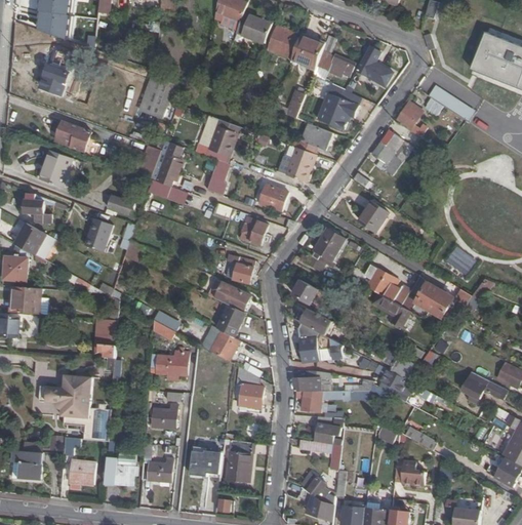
[(81,37),(94,38),(95,15),(96,13),(97,5),(94,5),(94,1),(85,0),(81,37)]
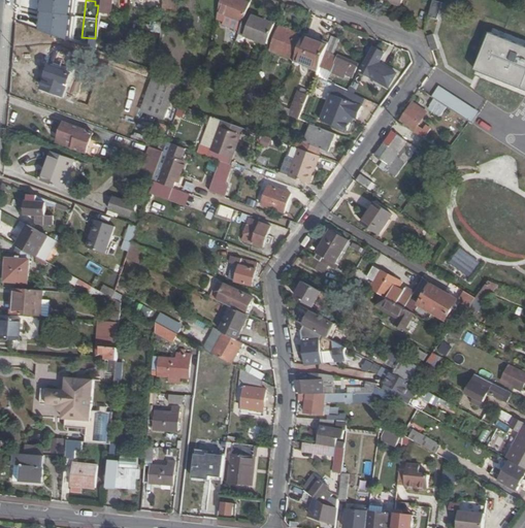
[(109,0),(98,0),(98,5),(97,13),(108,14),(109,0)]
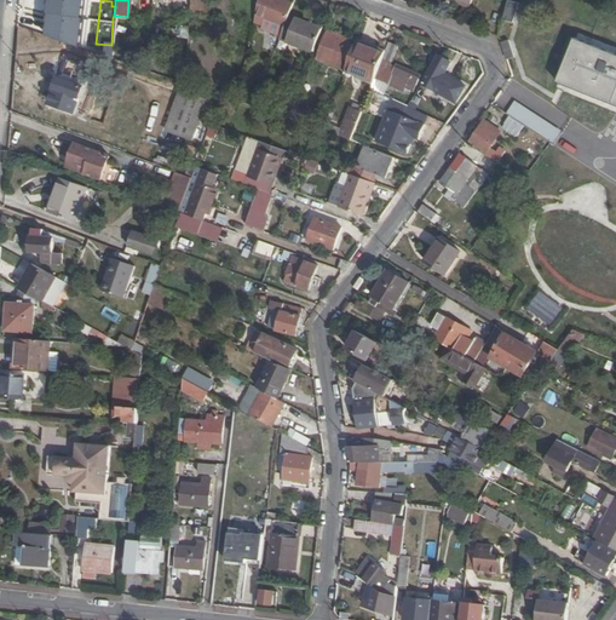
[(287,16),(291,4),(280,0),(257,0),(253,16),(251,28),(274,36),(277,38),(287,16)]
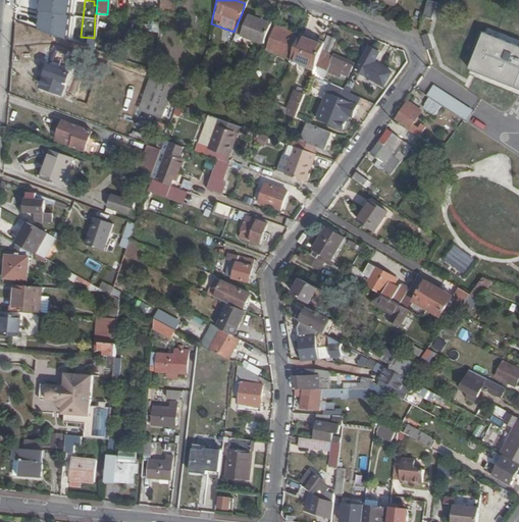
[(417,30),(427,33),(436,3),(426,0),(417,30)]
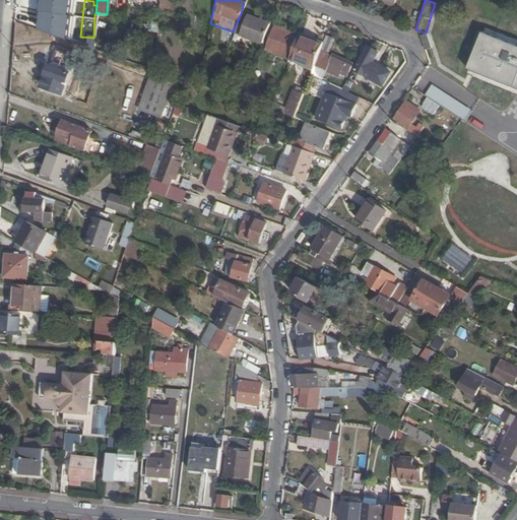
[(241,13),(233,31),(261,43),(267,27),(268,24),(241,13)]
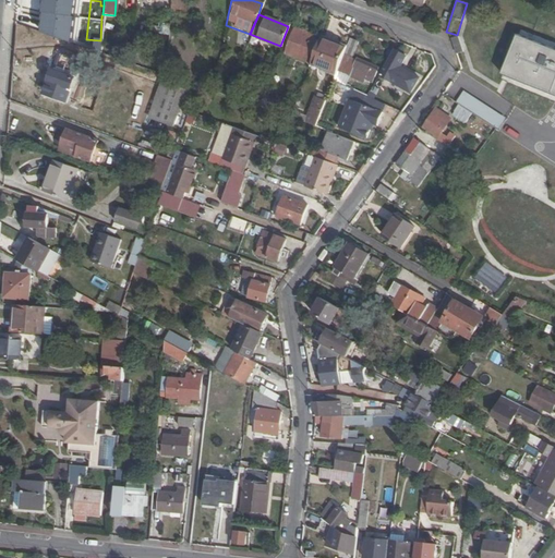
[(554,44),(509,28),(505,43),(493,38),(487,53),(501,58),(494,77),(554,98),(554,44)]
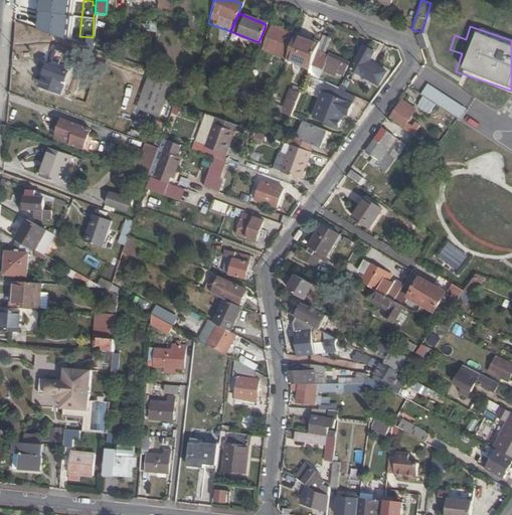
[(61,38),(73,42),(77,32),(65,27),(61,38)]
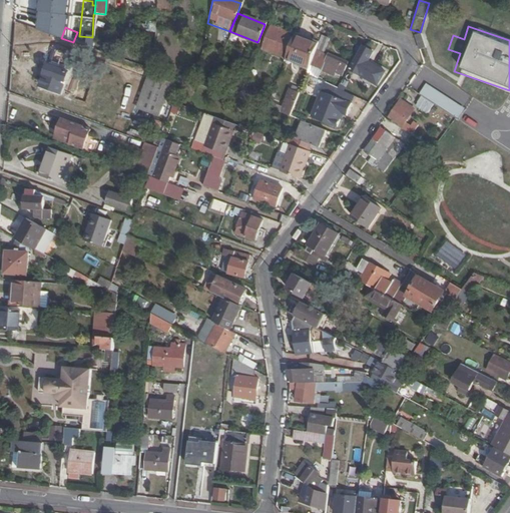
[(262,47),(269,29),(264,27),(258,42),(257,45),(262,47)]
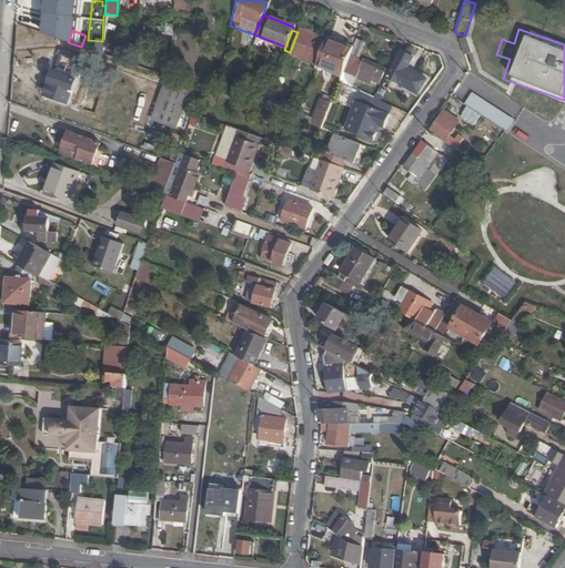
[(319,38),(299,30),(298,32),(290,52),(290,53),(310,61),(312,56),(319,39),(319,38)]
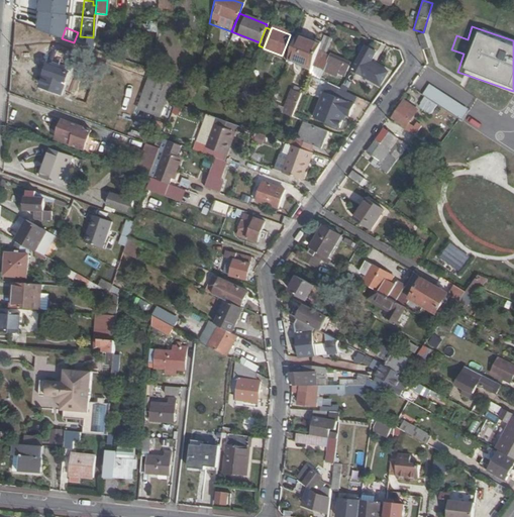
[(320,41),(297,32),(296,35),(319,44),(320,41)]
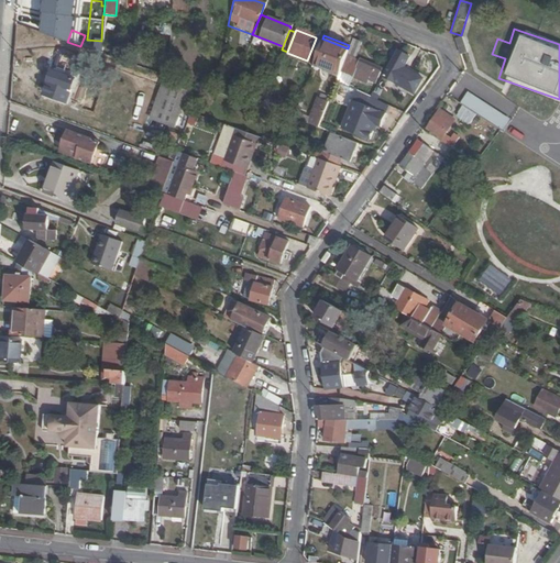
[(457,55),(464,54),(461,36),(453,39),(457,55)]
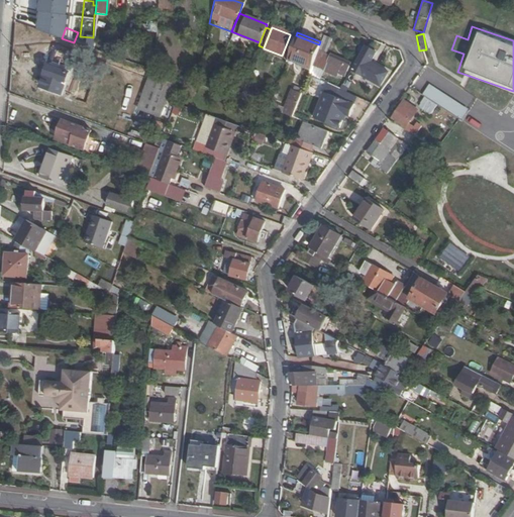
[(324,34),(312,65),(323,69),(336,75),(338,71),(346,73),(350,62),(326,52),(331,37),(324,34)]
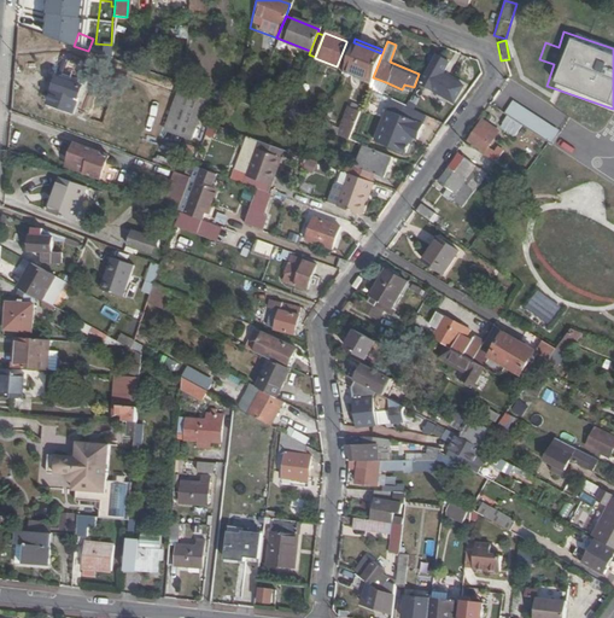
[(339,60),(345,63),(352,45),(346,42),(339,60)]
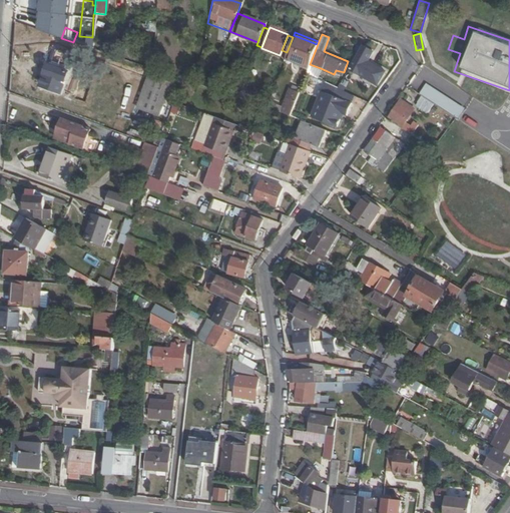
[(287,52),(287,54),(310,64),(317,44),(294,35),(293,37),(287,52)]
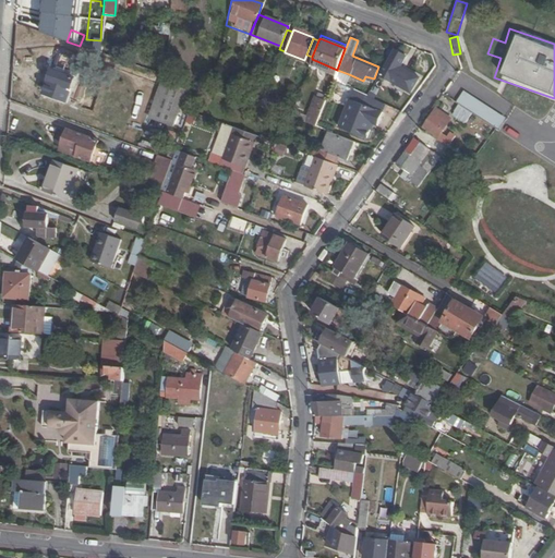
[(79,53),(59,46),(41,93),(64,101),(75,71),(73,71),(79,53)]
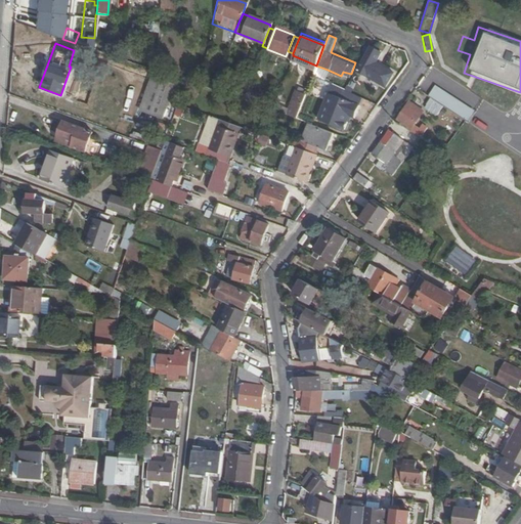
[(367,47),(353,74),(357,76),(362,67),(365,68),(374,51),(367,47)]
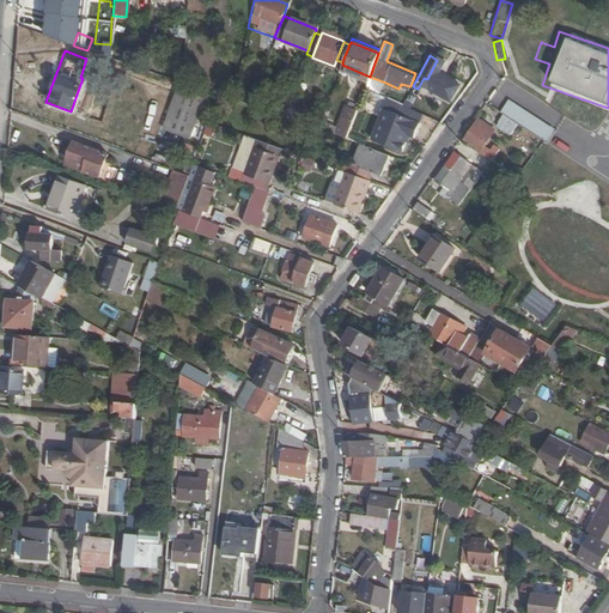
[(342,65),(341,68),(369,80),(370,77),(342,65)]
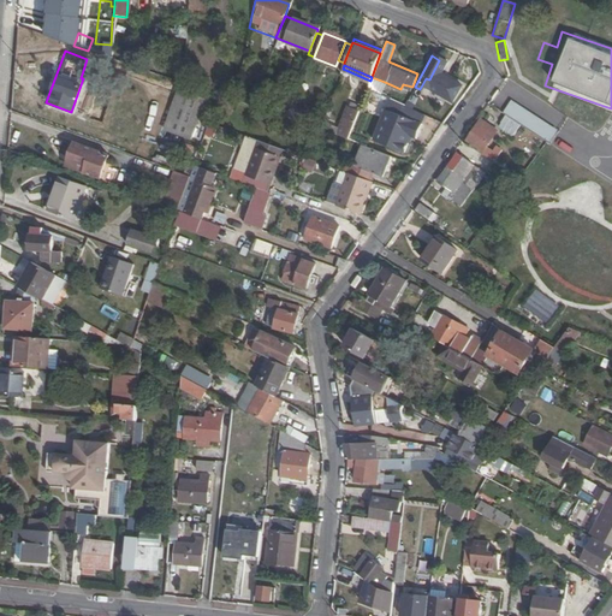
[(461,86),(440,72),(431,89),(451,101),(461,86)]
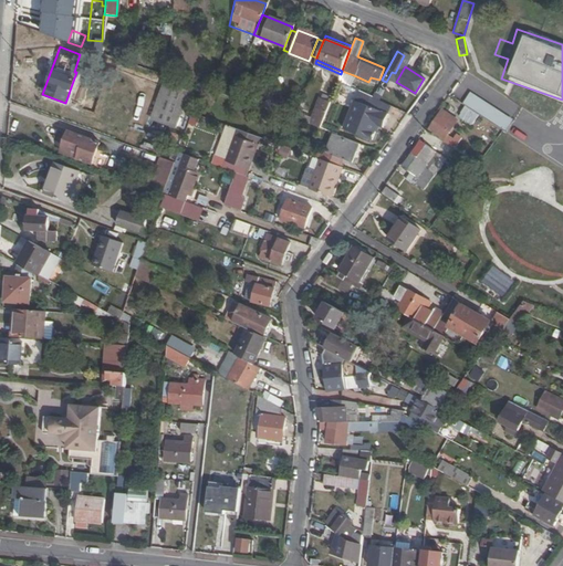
[(337,81),(350,86),(354,75),(342,71),(341,74),(337,81)]
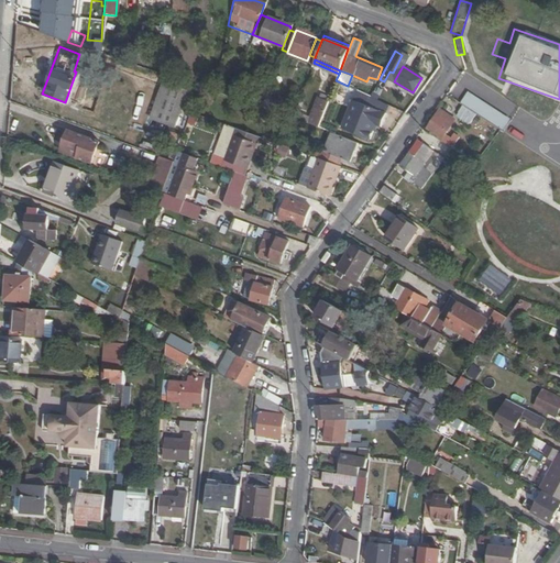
[(165,75),(164,75),(150,118),(172,125),(180,100),(191,105),(197,86),(165,75)]
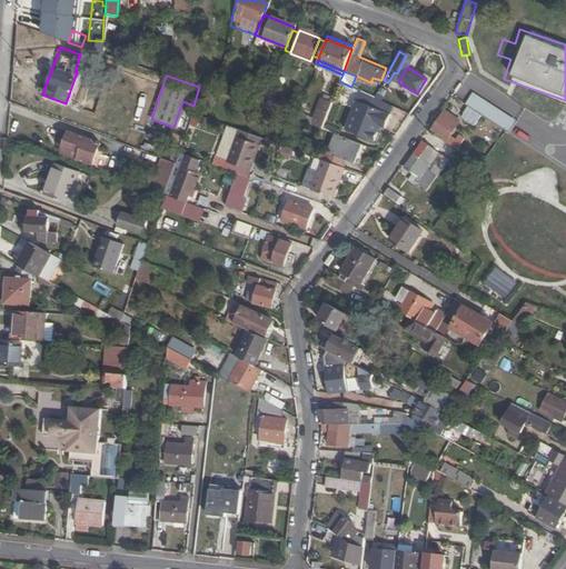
[(324,126),(323,129),(336,133),(337,133),(338,127),(347,130),(350,121),(341,119),(354,88),(351,87),(339,81),(331,102),(324,126)]
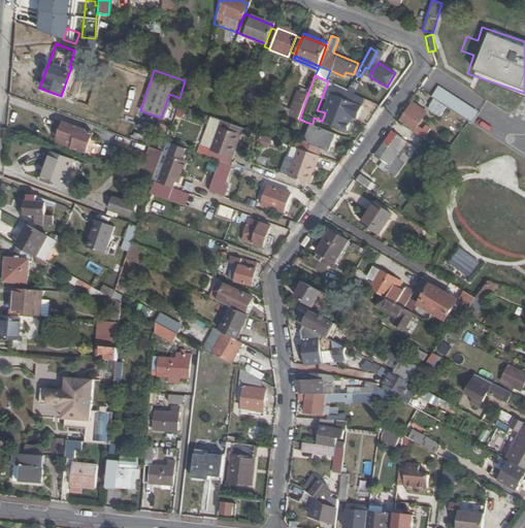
[(222,87),(220,93),(243,101),(245,95),(222,87)]
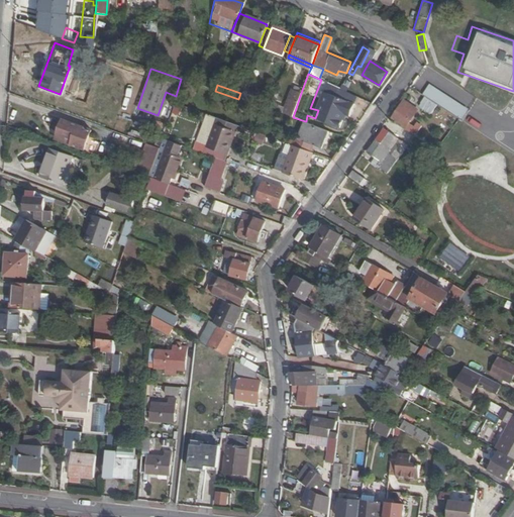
[(271,103),(269,108),(280,112),(291,116),(293,117),(294,114),(301,93),(291,90),(284,109),(278,107),(278,106),(271,103)]
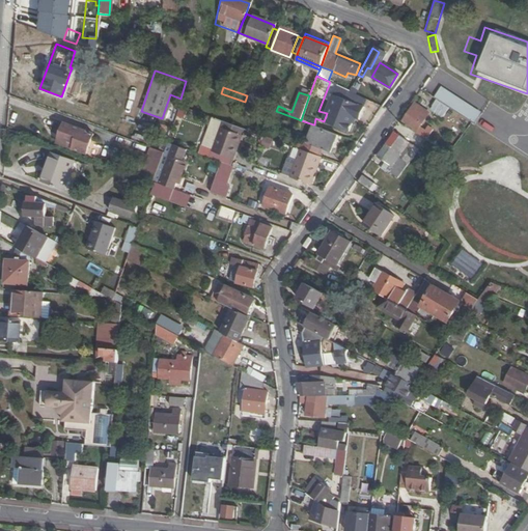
[(247,95),(245,102),(276,111),(278,106),(278,105),(247,95)]
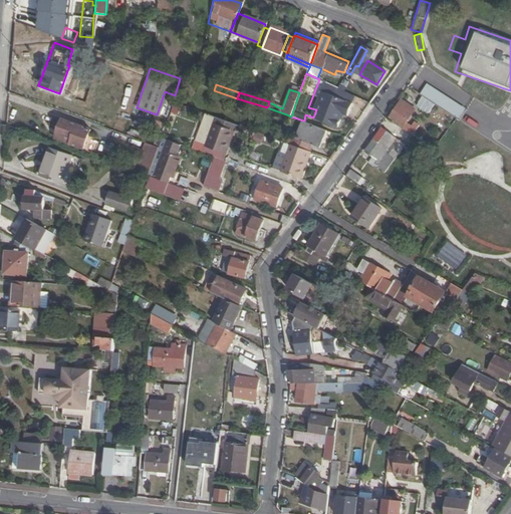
[(421,95),(419,98),(429,105),(425,111),(427,113),(433,105),(434,104),(421,95)]
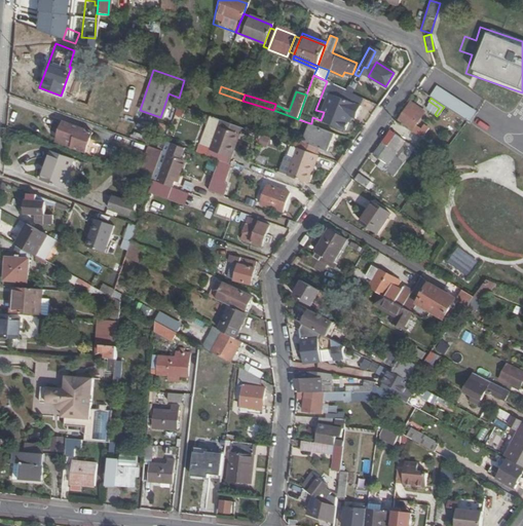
[(439,108),(428,101),(424,107),(435,114),(439,108)]
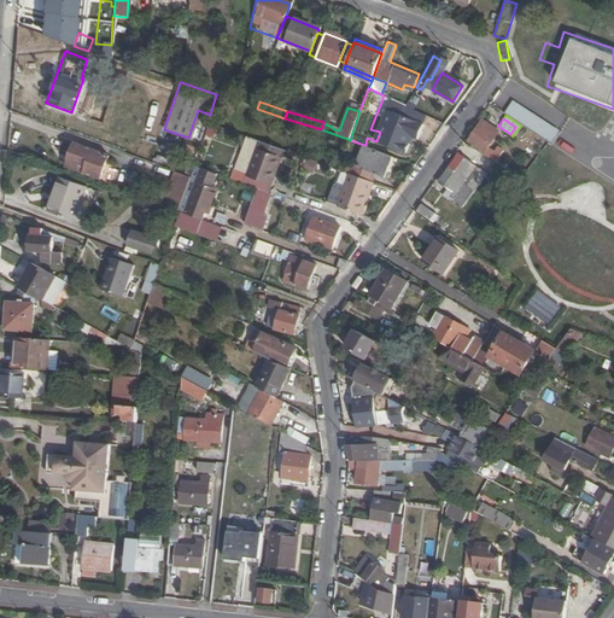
[(465,143),(491,161),(493,157),(481,149),(487,140),(485,138),(491,128),(481,121),(472,135),(479,140),(474,146),(467,141),(466,140),(465,143)]
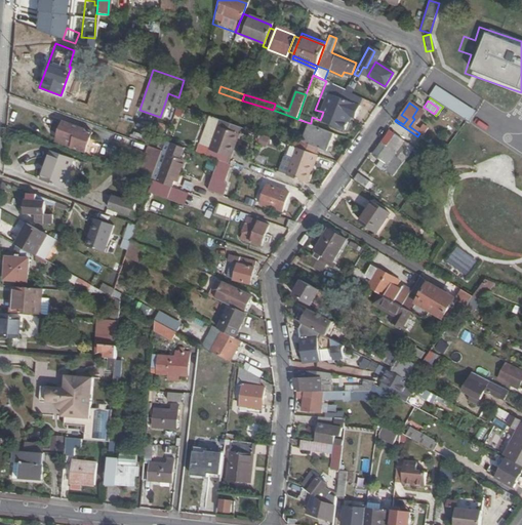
[(401,115),(397,120),(403,124),(407,119),(401,115)]
